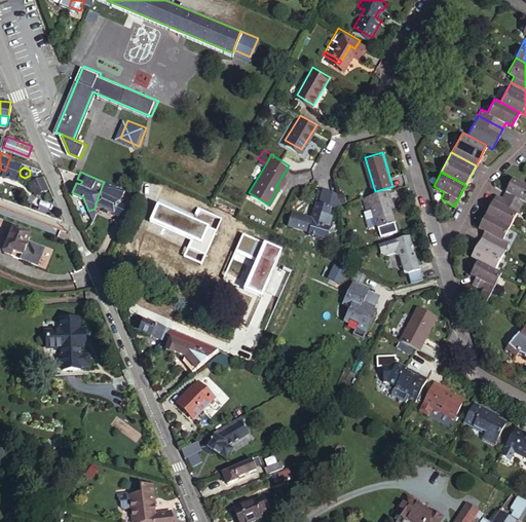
[(30,179),(35,192),(47,187),(41,174),(36,176),(30,179)]
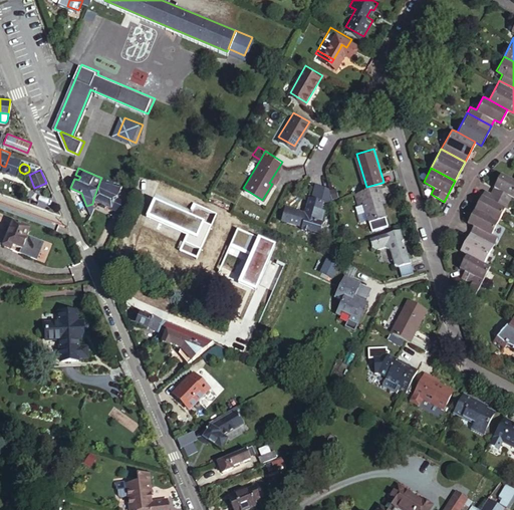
[(269,183),(272,184),(279,172),(277,170),(269,183)]
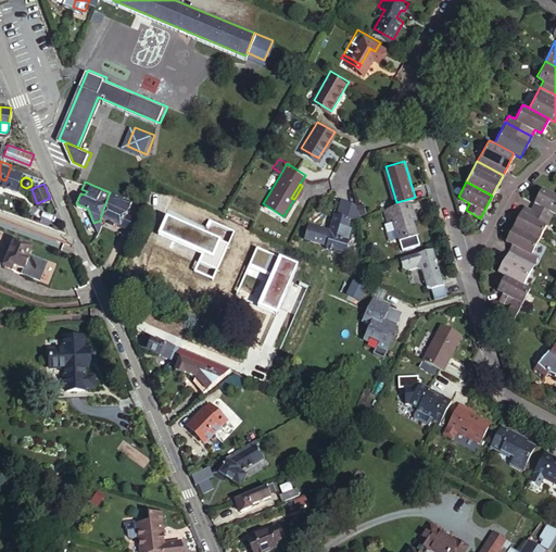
[(555,193),(543,187),(531,208),(550,217),(553,211),(555,212),(555,193)]
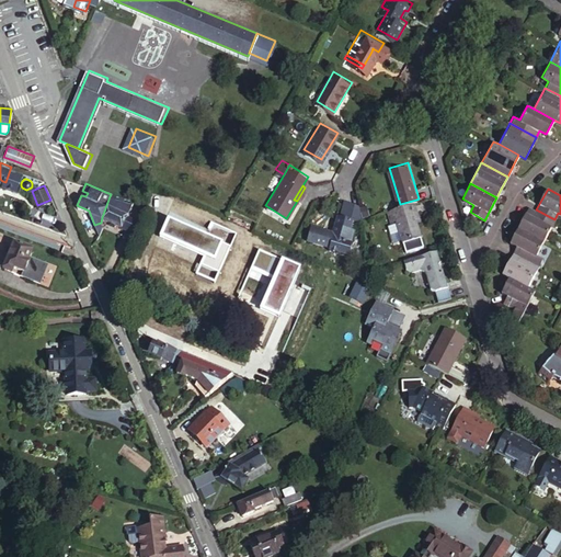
[(153,213),(156,213),(199,232),(212,238),(213,235),(224,240),(258,254),(262,243),(203,217),(205,212),(196,208),(195,211),(192,209),(191,212),(174,205),(170,203),(172,197),(162,194),(153,213)]
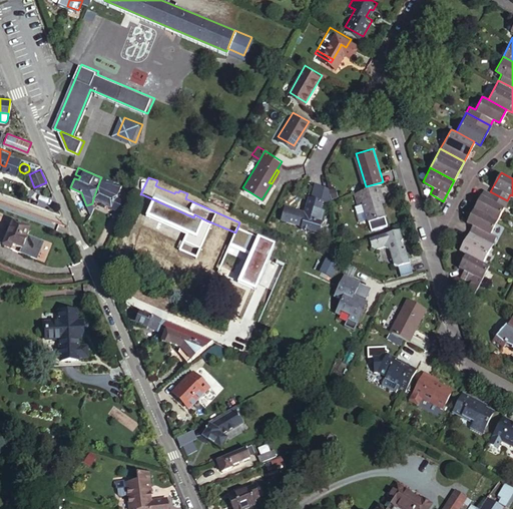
[(93,198),(94,198),(111,205),(114,195),(118,185),(100,179),(93,198)]
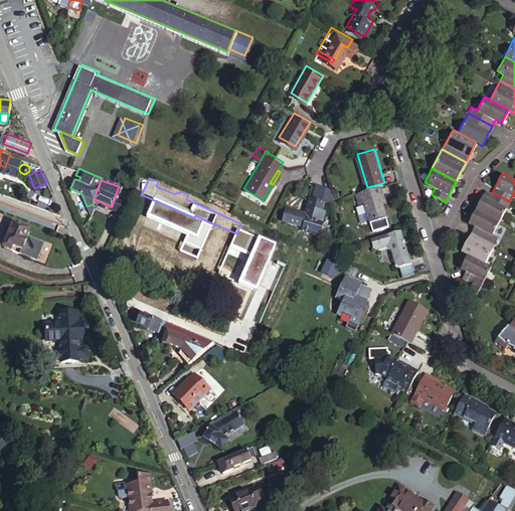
[(367,187),(356,190),(360,202),(365,200),(370,218),(387,213),(384,202),(380,191),(384,190),(382,183),(367,187)]
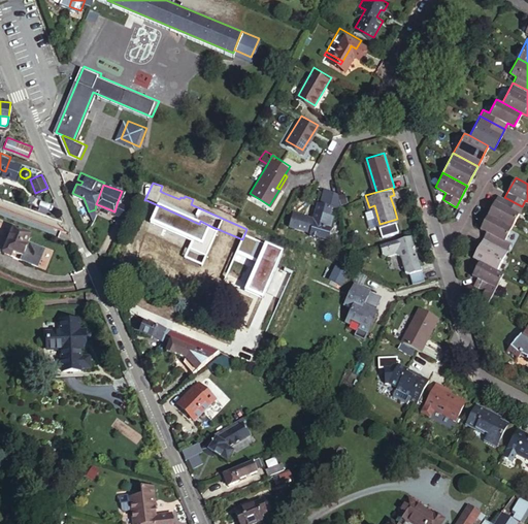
[(522,206),(504,197),(498,194),(488,215),(510,227),(522,206)]
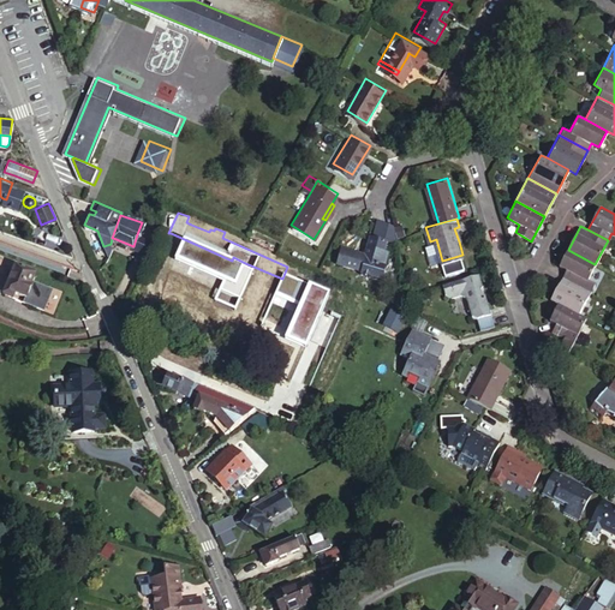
[(219,255),(171,233),(168,239),(218,259),(219,255)]
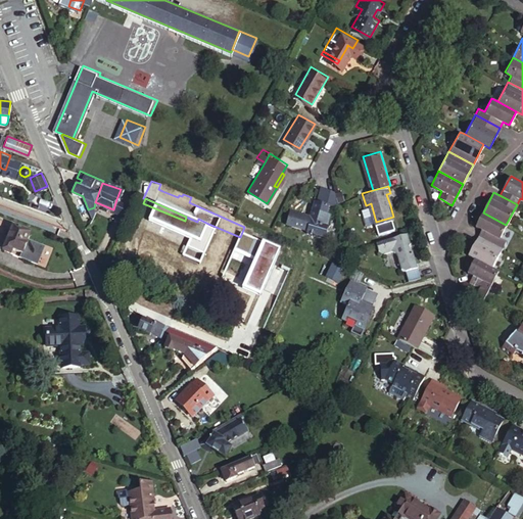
[(289,207),(284,222),(313,231),(317,221),(325,224),(329,211),(324,210),(327,202),(315,198),(308,214),(289,207)]
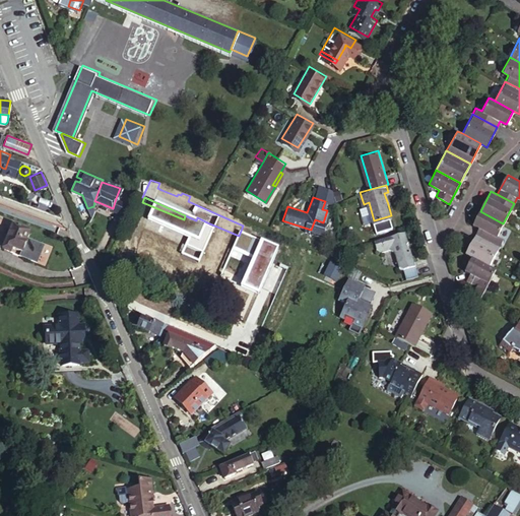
[(116,198),(113,208),(123,212),(128,202),(116,198)]
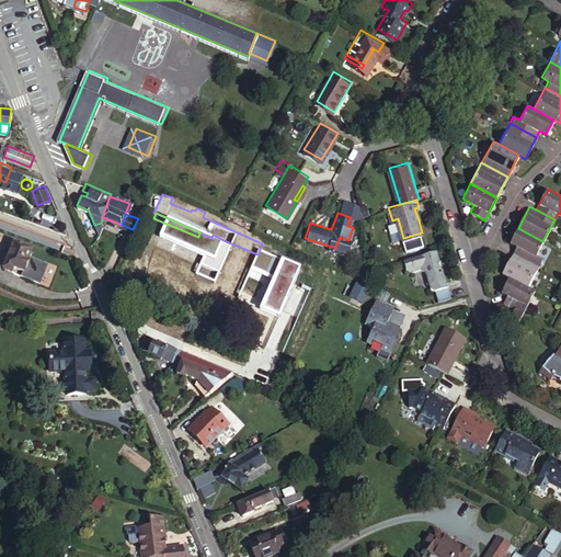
[(517,246),(513,252),(539,266),(544,258),(536,254),(542,241),(518,228),(511,241),(517,246)]
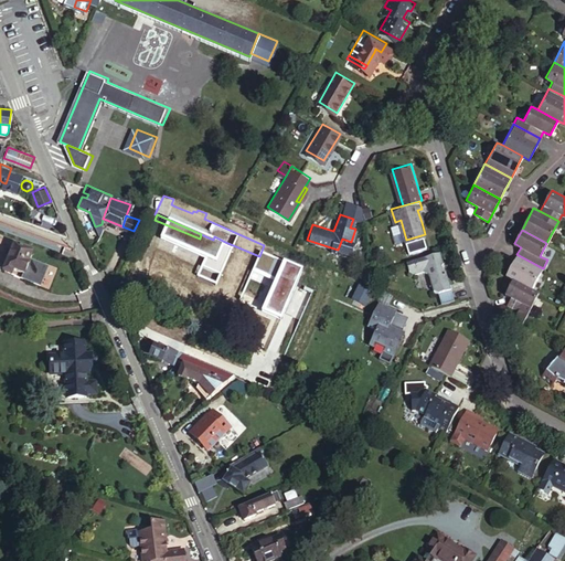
[(213,240),(201,234),(200,239),(222,249),(225,242),(214,236),(213,240)]
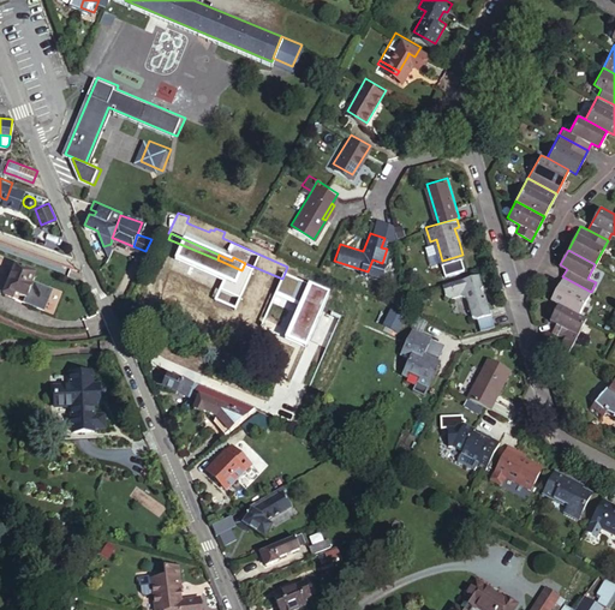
[(15,264),(4,292),(13,295),(16,291),(28,295),(25,300),(45,309),(49,297),(46,295),(49,287),(31,280),(35,271),(15,264)]
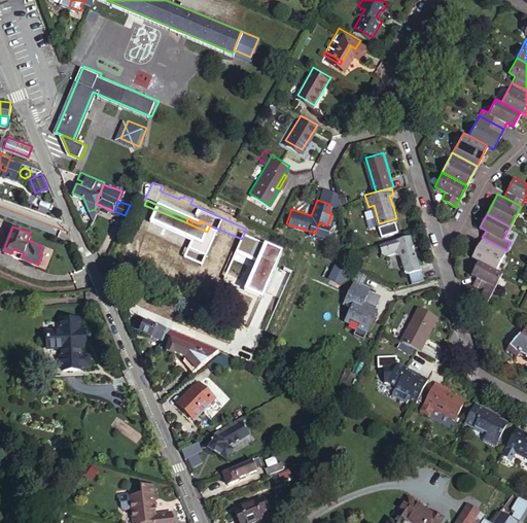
[(252,232),(246,229),(242,239),(248,242),(252,232)]
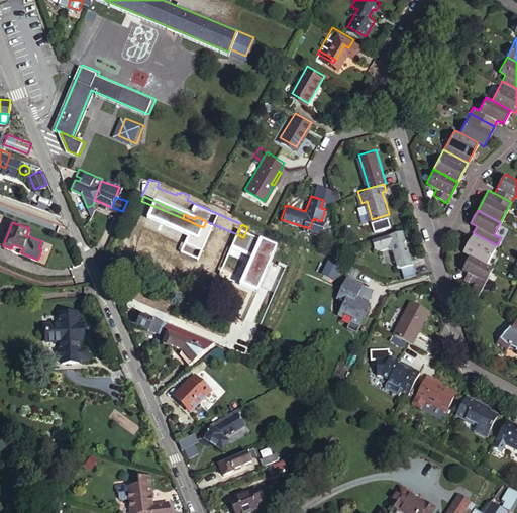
[(402,229),(371,238),(373,245),(379,248),(385,246),(391,249),(395,265),(400,268),(412,265),(407,247),(403,245),(401,246),(399,242),(402,242),(404,238),(402,229)]
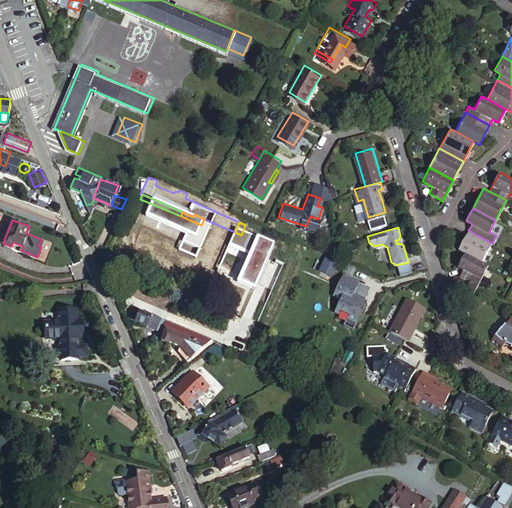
[(468,230),(458,249),(465,252),(482,262),(492,243),(468,230)]
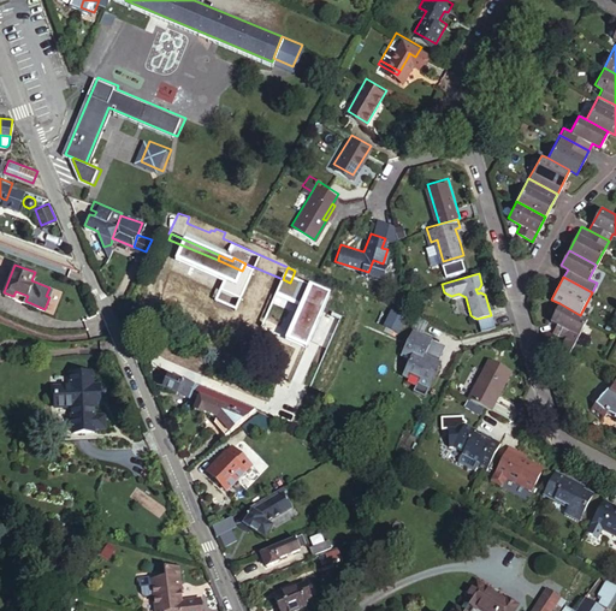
[(303,278),(300,288),(320,296),(324,288),(303,278)]
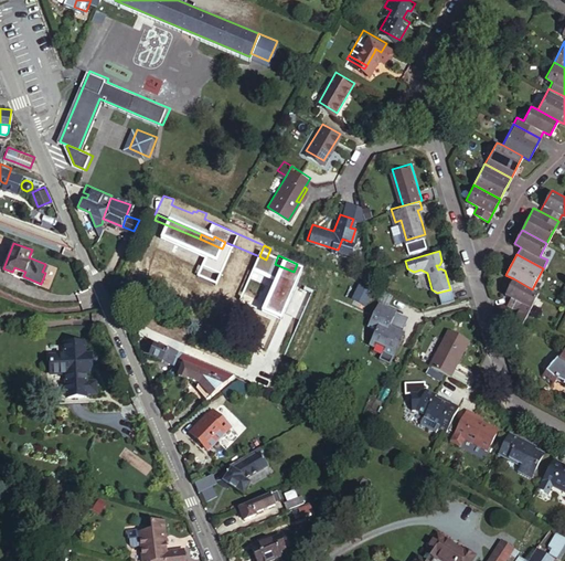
[(528,314),(539,293),(532,289),(513,278),(504,295),(510,297),(515,300),(512,306),(518,309),(528,314)]
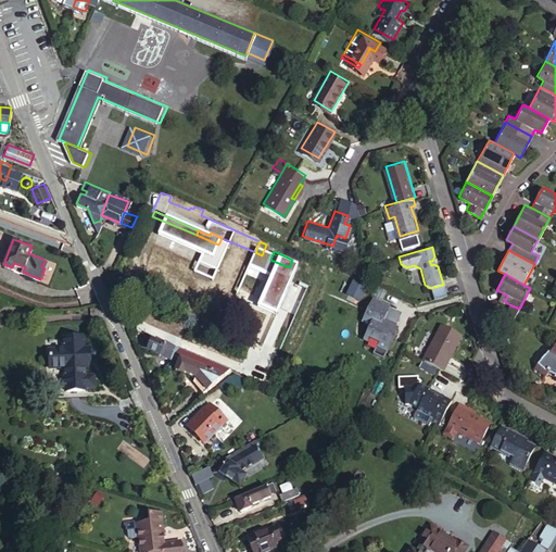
[(430,288),(433,301),(446,297),(443,285),(430,288)]
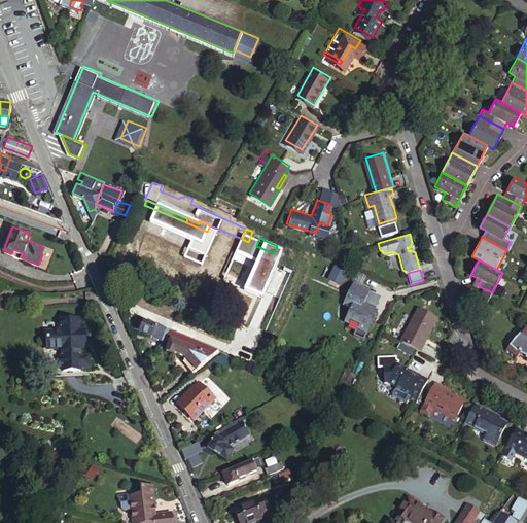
[(352,280),(340,306),(348,310),(343,319),(349,321),(345,328),(353,332),(355,329),(363,334),(371,319),(367,317),(371,313),(374,314),(376,309),(374,308),(361,303),(370,288),(352,280)]
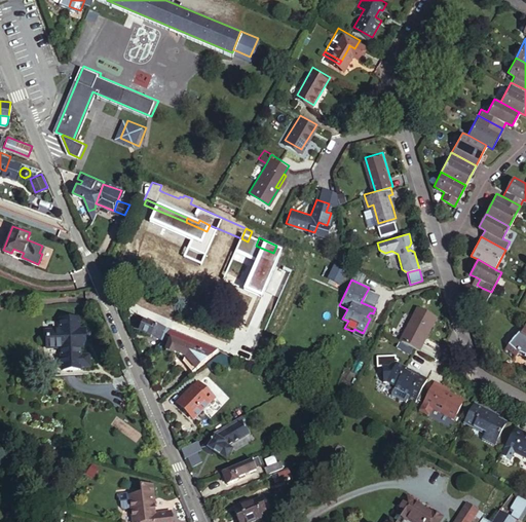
[(380,293),(369,288),(361,302),(373,307),(380,293)]
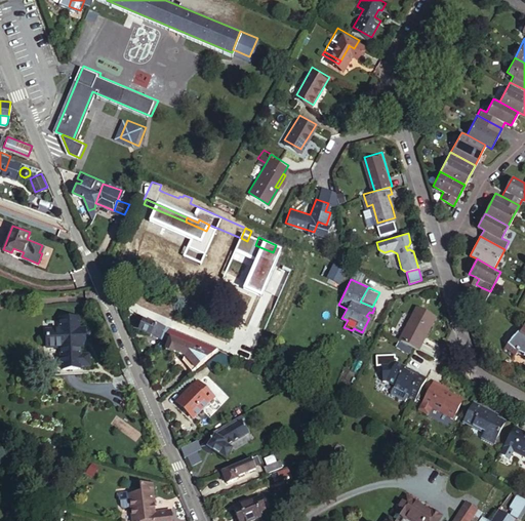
[(486,299),(490,291),(481,287),(477,295),(486,299)]
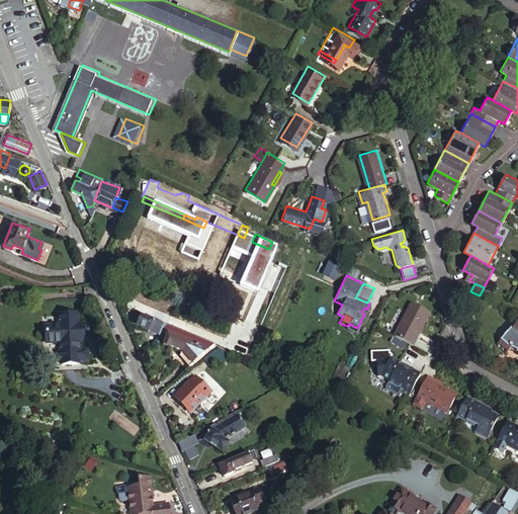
[(410,298),(393,332),(408,341),(415,328),(418,330),(429,309),(410,298)]
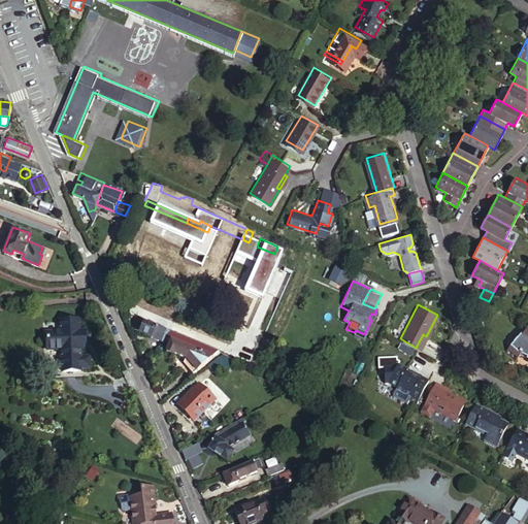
[(157,338),(159,332),(161,327),(139,318),(135,329),(157,338)]
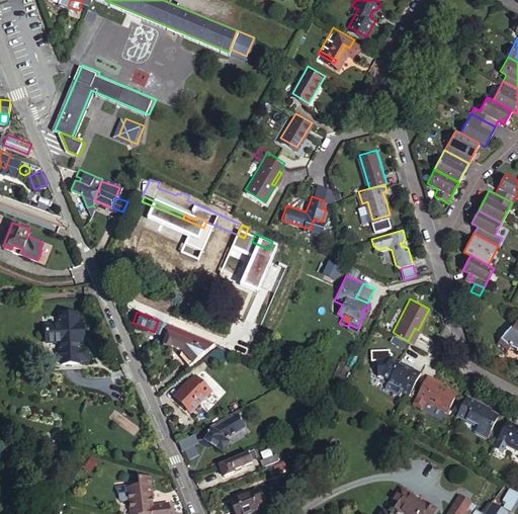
[(73,341),(77,342),(77,335),(79,335),(79,325),(73,325),(74,314),(56,313),(56,324),(41,324),(40,341),(55,341),(55,363),(73,363),(73,361),(82,361),(82,350),(73,350),(69,350),(70,341),(73,341)]
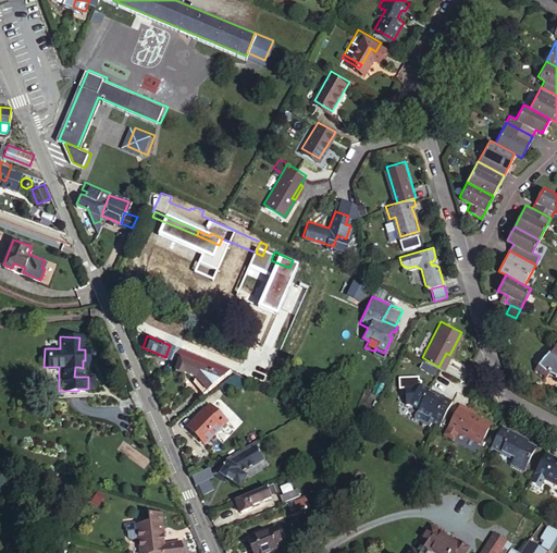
[(549,349),(532,372),(543,381),(549,375),(556,378),(556,343),(553,352),(549,349)]
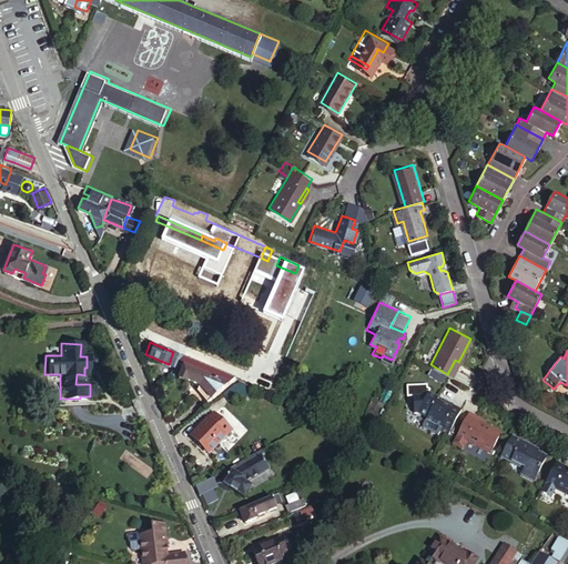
[(184,356),(173,352),(169,364),(174,368),(180,362),(184,356)]
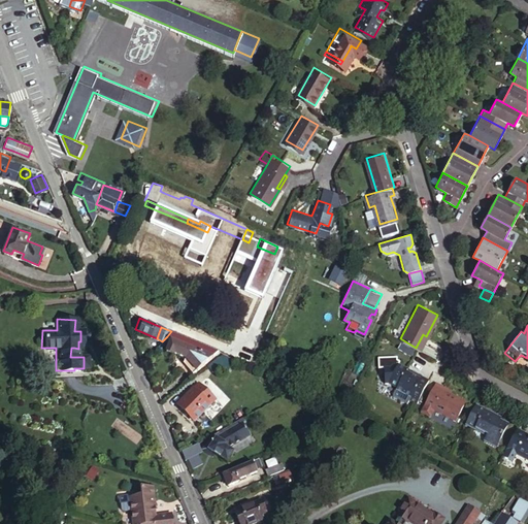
[(196,339),(172,330),(171,331),(167,336),(173,338),(183,342),(185,337),(196,342),(196,339)]
